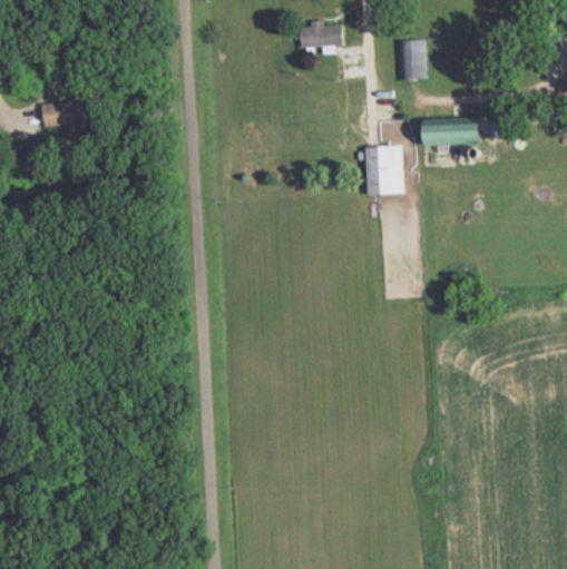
[(301,46),(341,46),(341,23),(301,23),(301,46)]
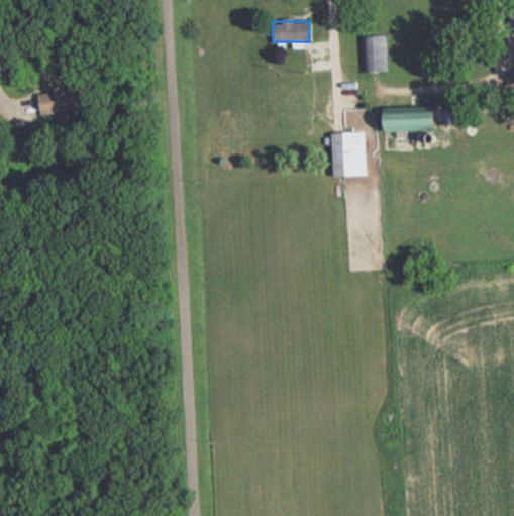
[(384,35),(358,35),(358,72),(384,72),(384,35)]
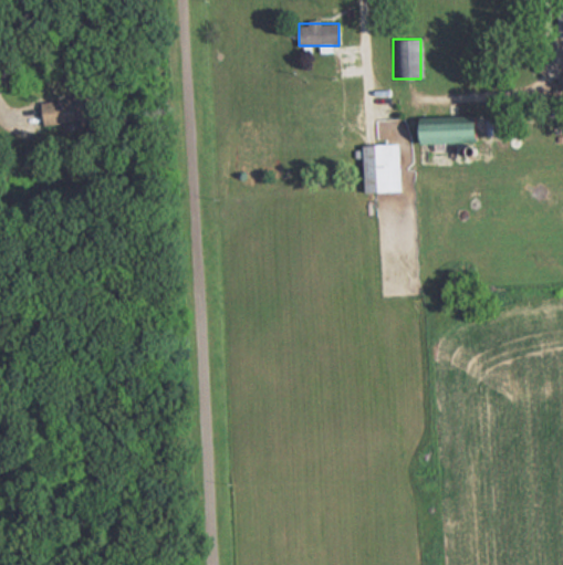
[(93,94),(28,103),(31,127),(96,119),(93,94)]
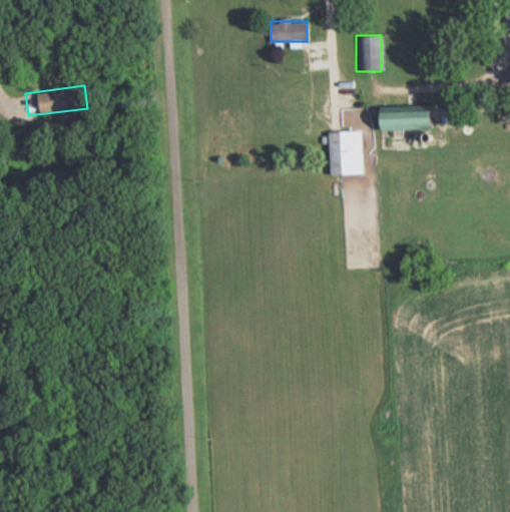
[(383,107),(384,131),(438,129),(437,105),(383,107)]
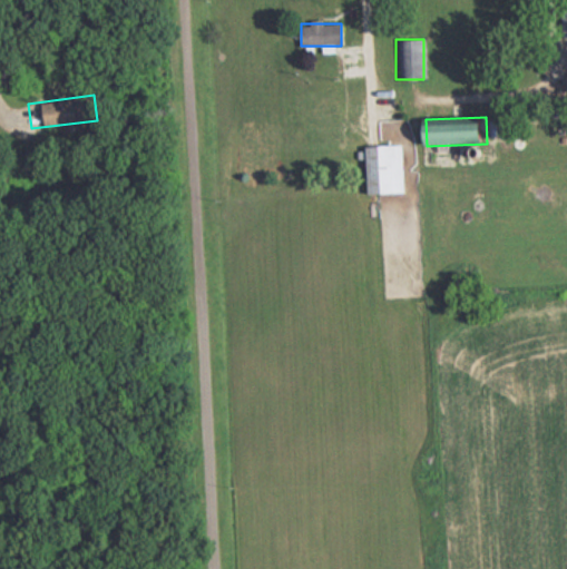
[(367,147),(368,195),(403,194),(402,146),(367,147)]
